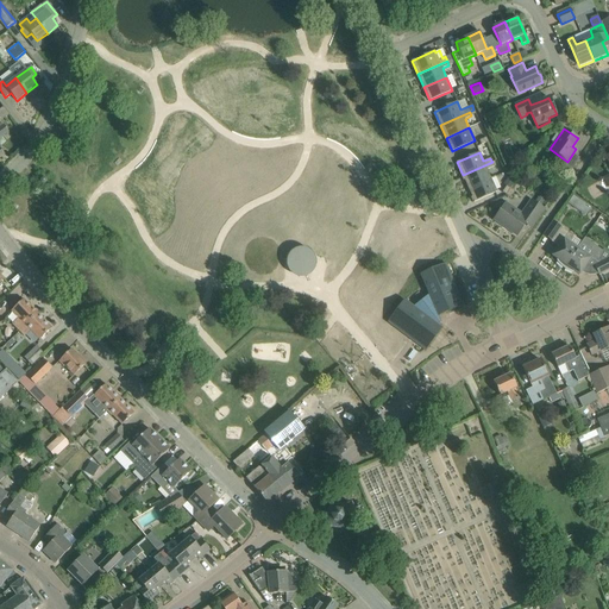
[(493,162),(463,175),(469,188),(491,179),(488,169),(494,167),(493,162)]
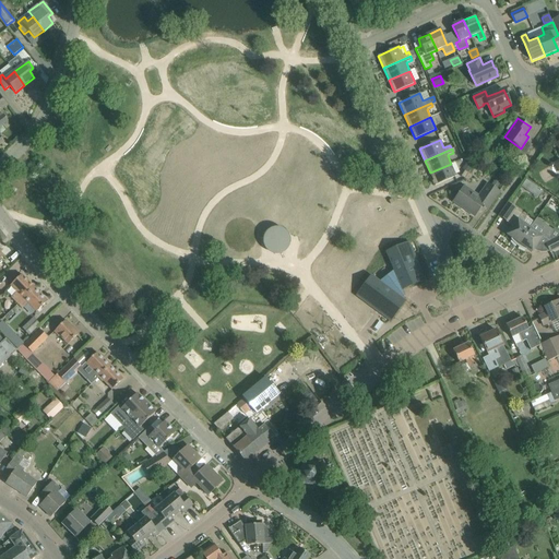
[(522,161),(525,155),(520,151),(516,156),(522,161)]
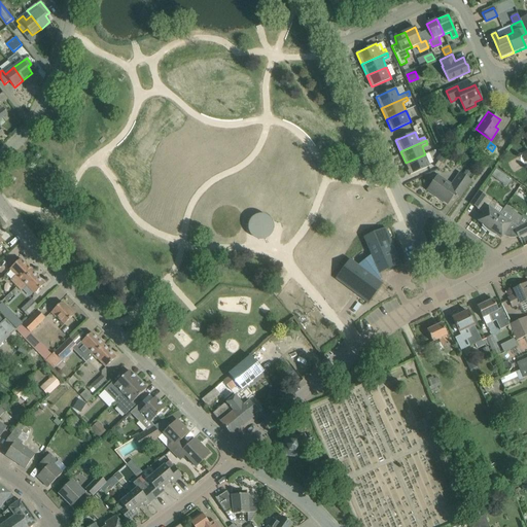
[(436,160),(438,161),(442,163),(447,154),(442,150),(436,160)]
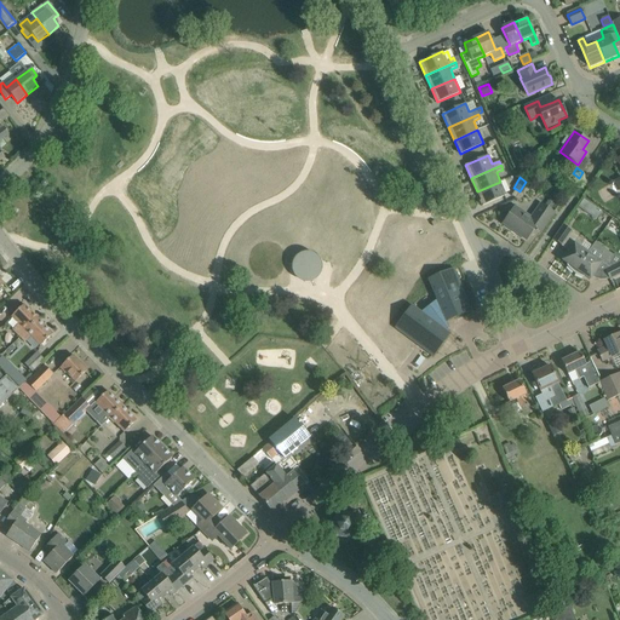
[(483,206),(488,204),(506,195),(500,182),(477,191),(483,206)]
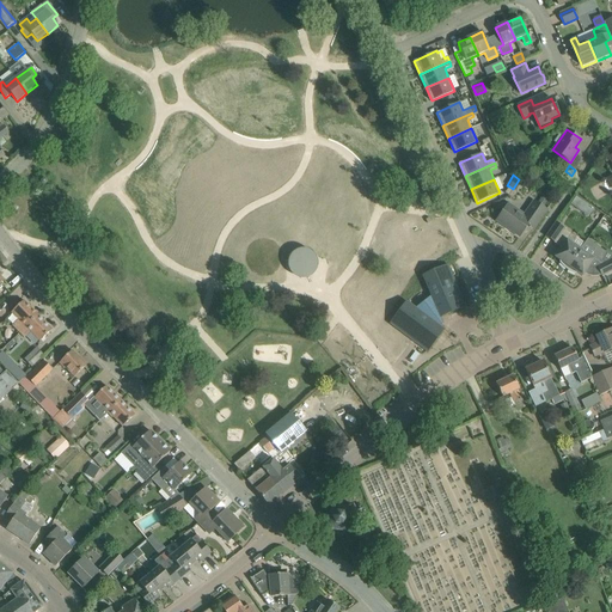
[(550,184),(545,191),(552,196),(557,189),(550,184)]
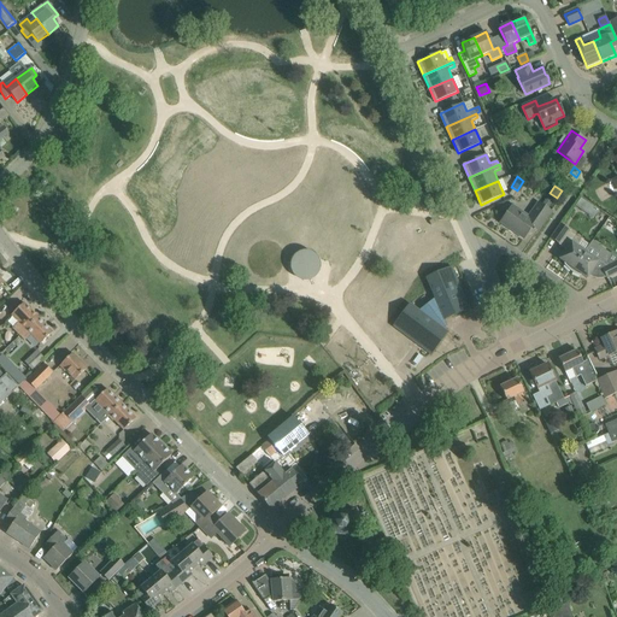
[(557,204),(546,197),(542,203),(548,207),(550,206),(553,209),(557,204)]
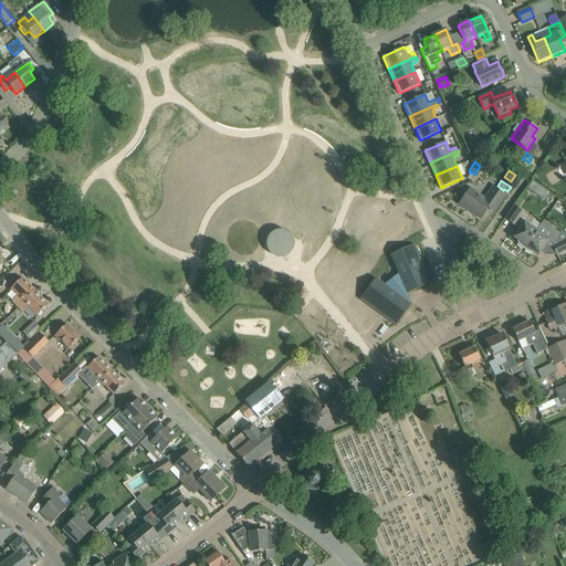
[(548,194),(533,181),(528,189),(544,200),(548,194)]
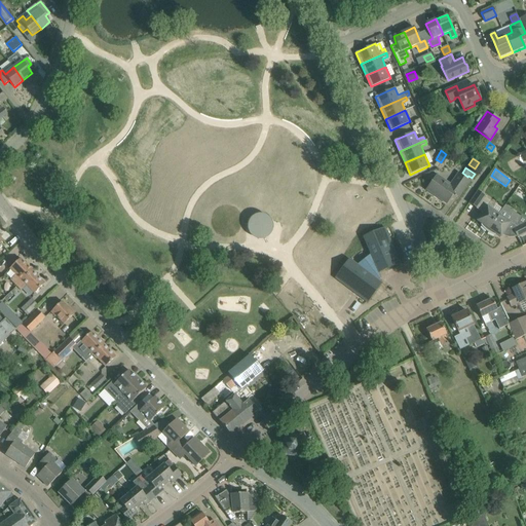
[(447,203),(456,190),(461,193),(471,181),(463,176),(462,178),(457,175),(450,185),(437,176),(426,189),(447,203)]
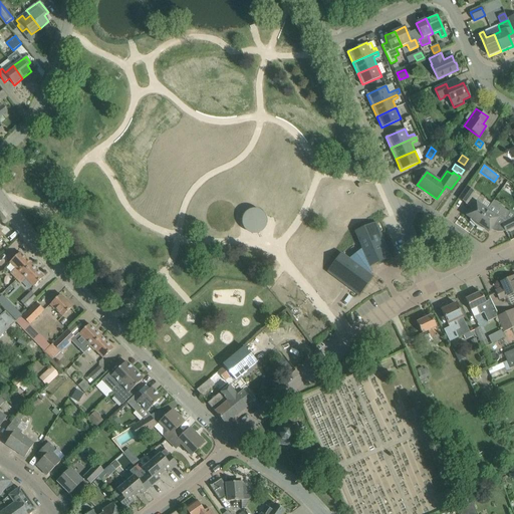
[(467,187),(459,199),(466,203),(474,192),(467,187)]
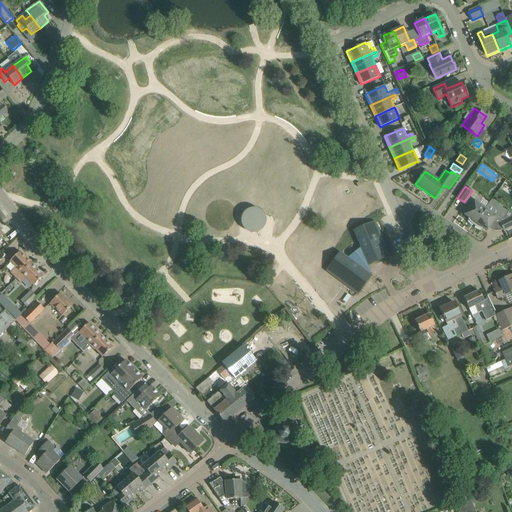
[(469,218),(468,219),(471,222),(474,225),(489,203),(478,195),(464,215),(469,218)]
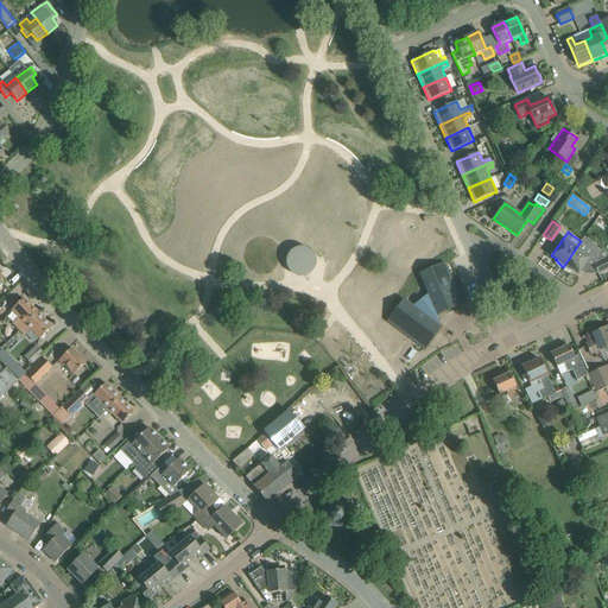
[(583,238),(581,241),(563,267),(565,270),(567,270),(569,271),(571,272),(572,272),(574,271),(578,274),(597,247),(583,238)]
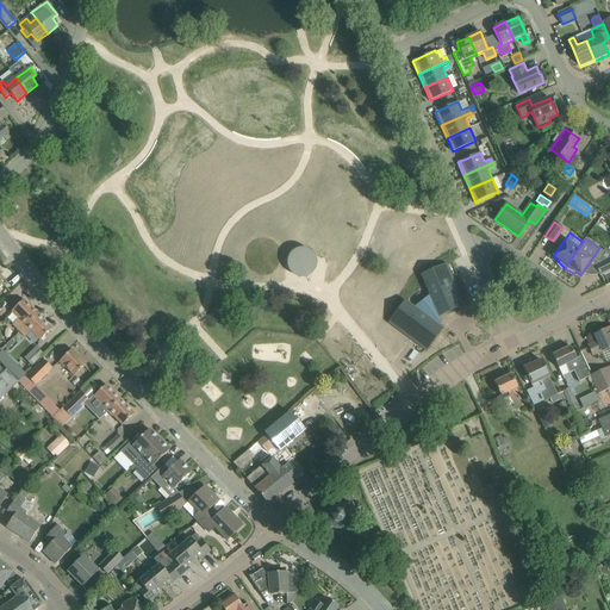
[(312,277),(317,250),(293,246),(288,272),(312,277)]
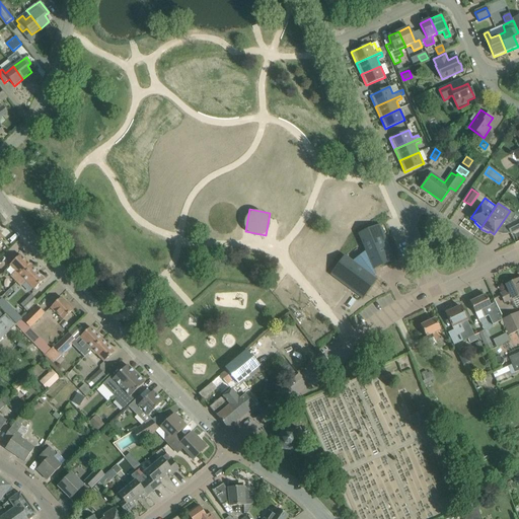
[(518,220),(506,226),(510,234),(518,229),(518,220)]
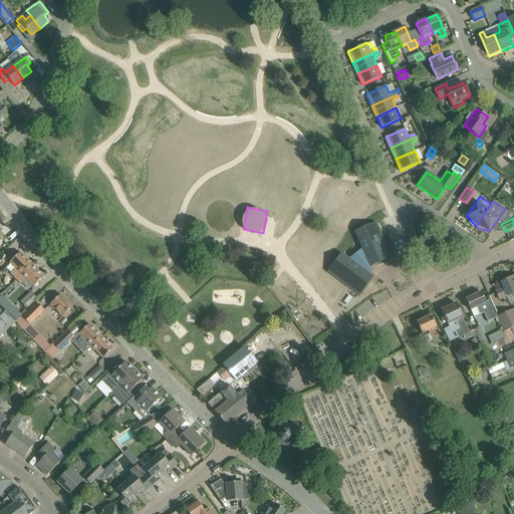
[(327,271),(359,296),(373,277),(369,274),(371,271),(369,267),(392,258),(376,222),(354,231),(362,249),(348,259),(341,253),(327,271)]
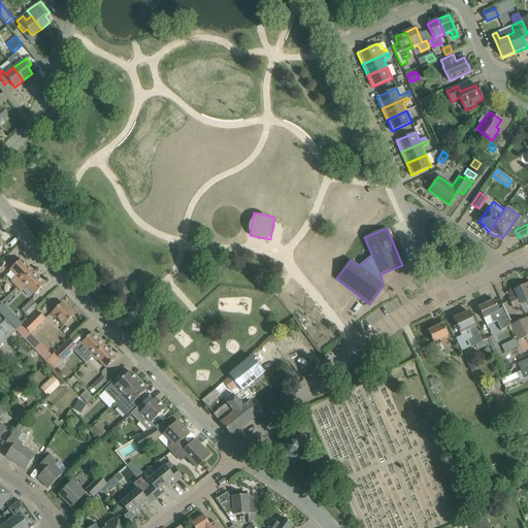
[(28,277),(29,275),(33,272),(21,259),(10,269),(17,275),(10,281),(18,287),(28,277)]
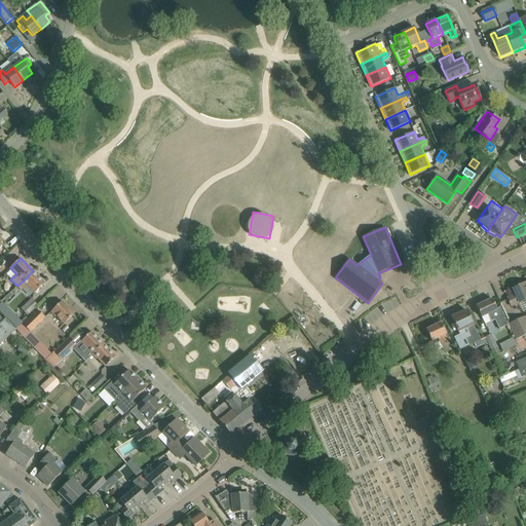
[(44,284),(33,271),(29,274),(28,276),(17,286),(21,290),(25,286),(26,286),(27,286),(34,294),(44,284)]
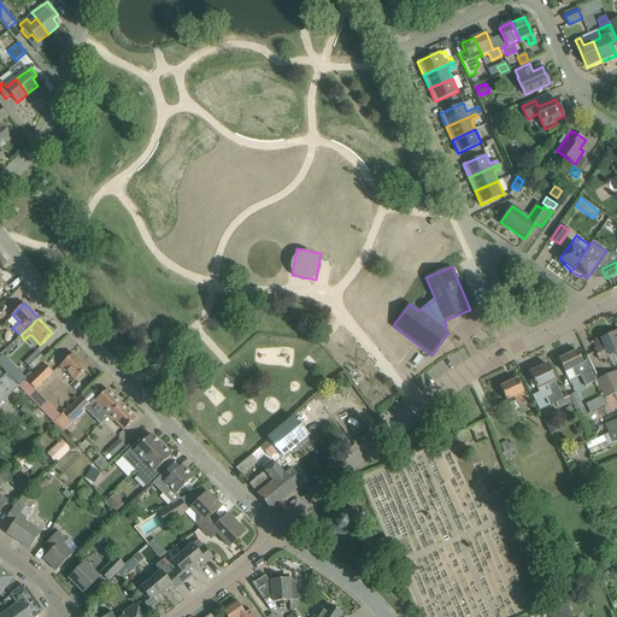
[(594,350),(599,359),(609,354),(609,356),(616,352),(616,330),(601,339),(604,345),(594,350)]
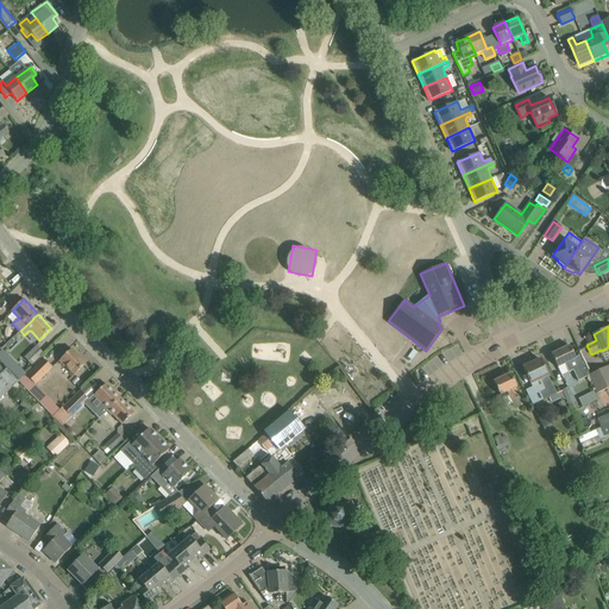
[(44,353),(36,346),(24,358),(32,365),(44,353)]
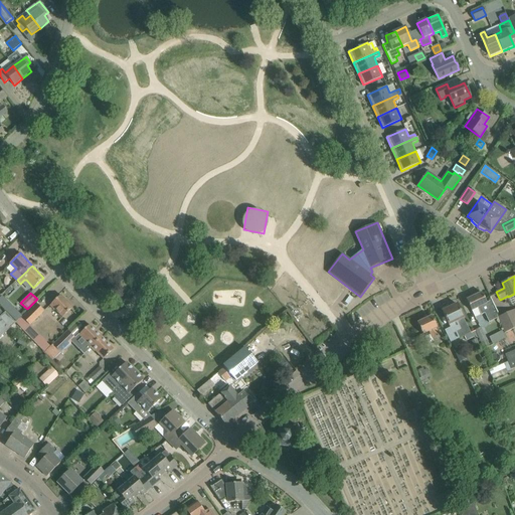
[(489,321),(494,319),(487,304),(482,293),(466,300),(472,311),(479,308),(481,314),(484,312),(489,321)]
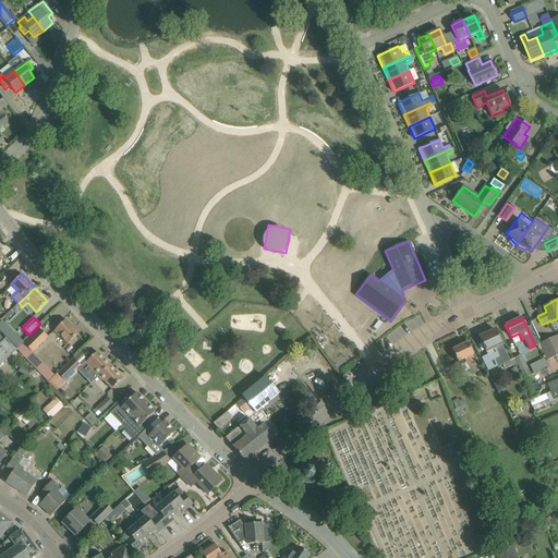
[(59,335),(68,343),(79,332),(65,319),(53,331),(59,336),(59,335)]
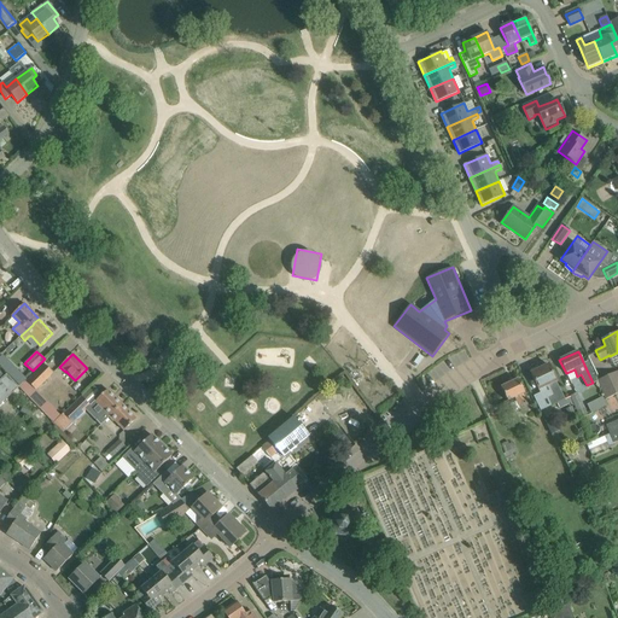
[(44,365),(27,382),(36,391),(53,374),(44,365)]
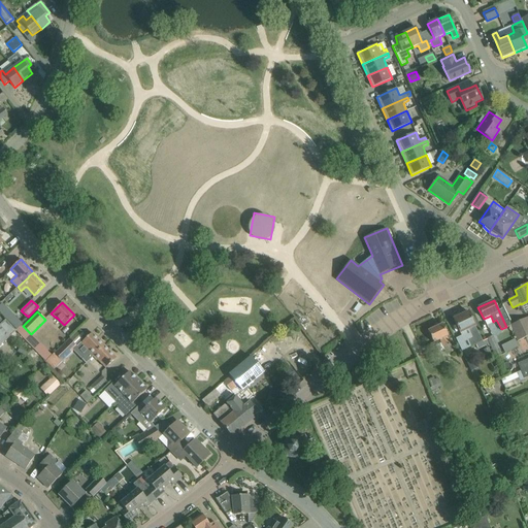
[(470,347),(475,344),(477,349),(489,343),(487,339),(483,341),(480,334),(479,334),(475,326),(468,311),(453,319),(460,333),(468,329),(471,337),(467,339),(470,347)]
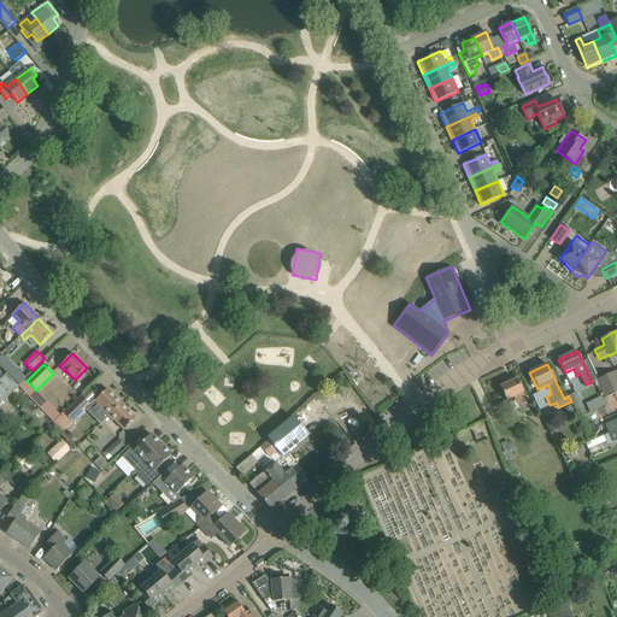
[(616,392),(616,377),(615,371),(597,380),(605,398),(616,392)]
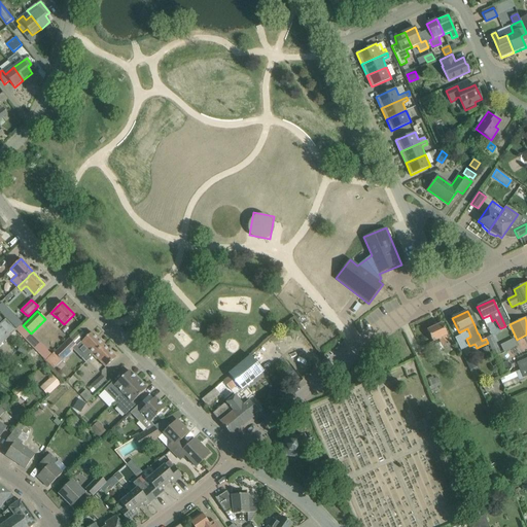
[(5,319),(0,323),(0,345),(15,330),(15,329),(5,319)]
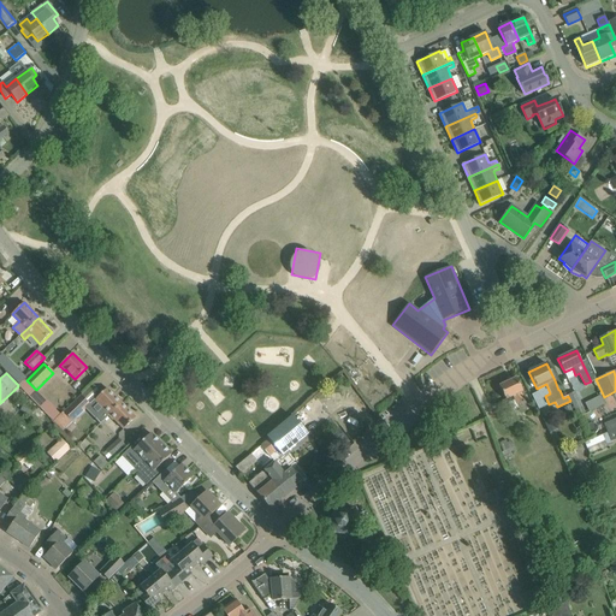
[(514,396),(517,404),(521,412),(528,409),(525,401),(521,392),(522,392),(516,378),(499,386),(505,400),(514,396)]
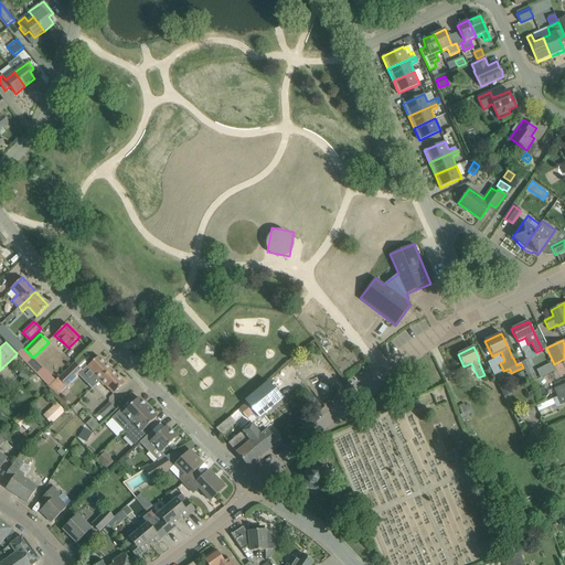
[(18,353),(17,353),(17,354),(49,386),(55,380),(33,358),(24,349),(18,353)]
